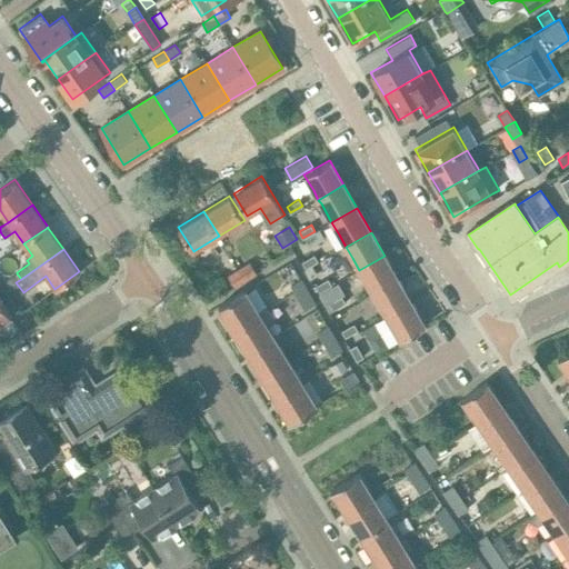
[(306,267),(317,260),(313,255),(302,261),(306,267)]
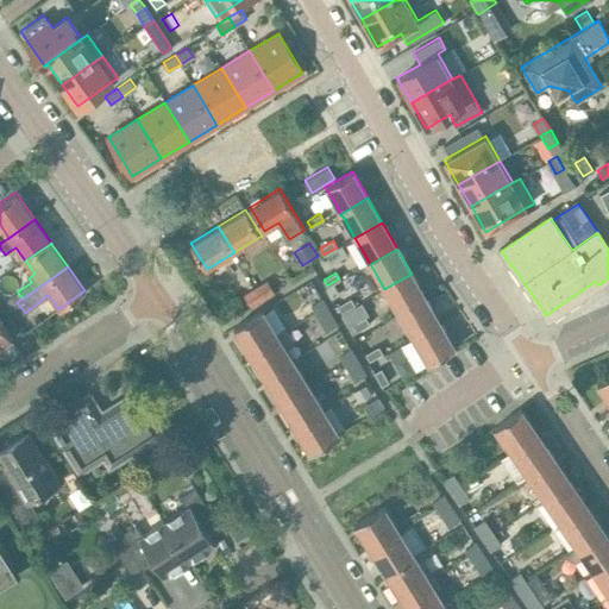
[(384,289),(399,314),(426,300),(412,274),(384,289)]
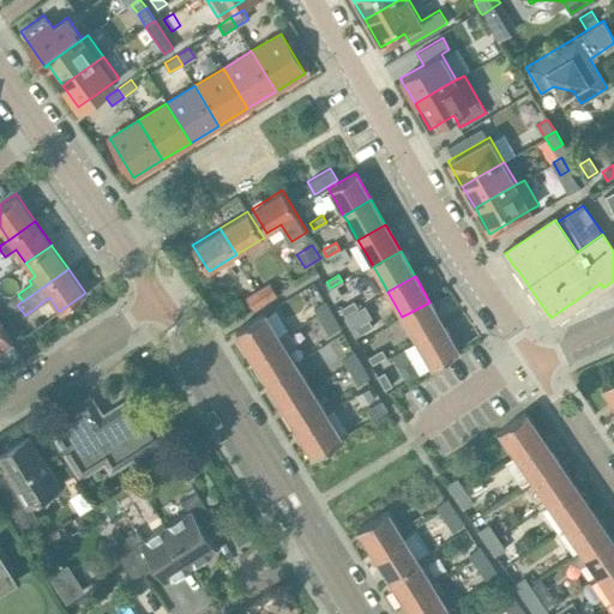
[(258,289),(266,301),(277,295),(270,282),(258,289)]
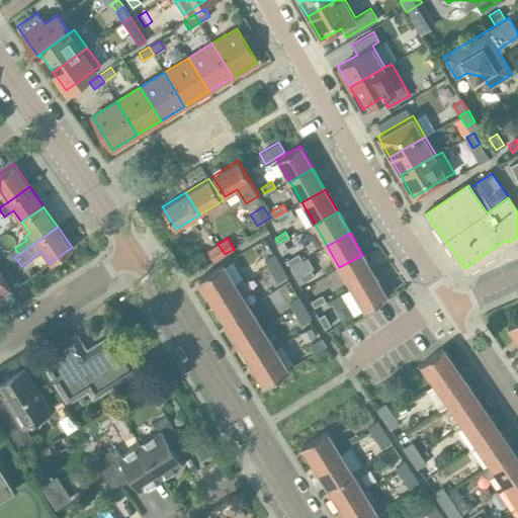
[(207,250),(213,261),(225,254),(218,244),(207,250)]
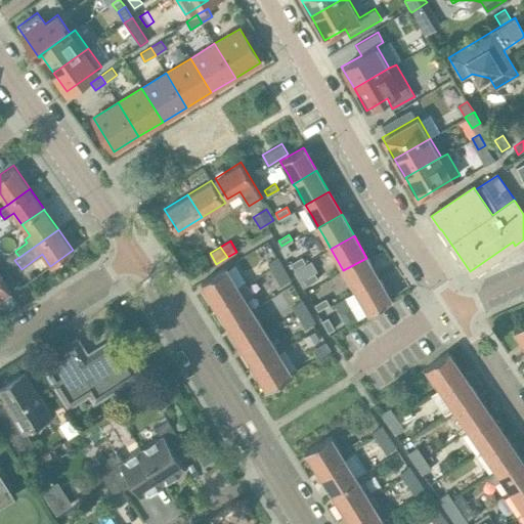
[(291,262),(294,268),(305,262),(302,256),(291,262)]
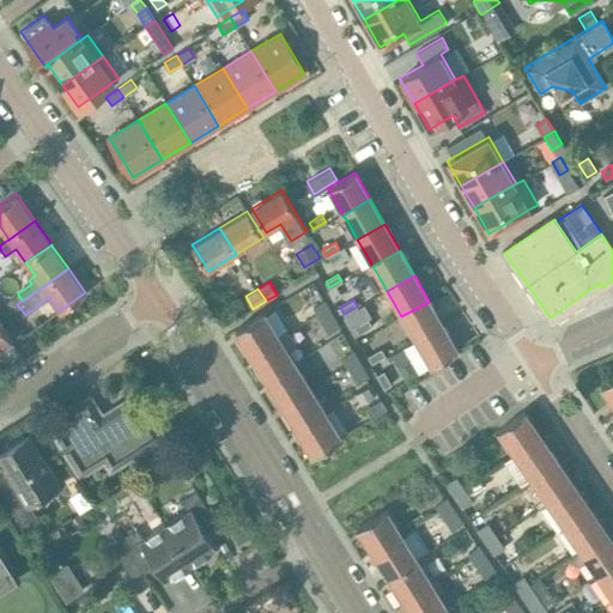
[(313,307),(321,321),(332,314),(325,301),(313,307)]
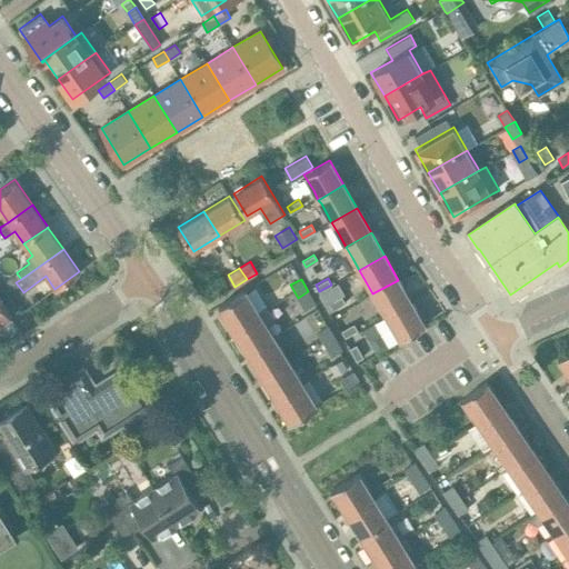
[(372,293),(387,317),(411,302),(398,280),(372,293)]
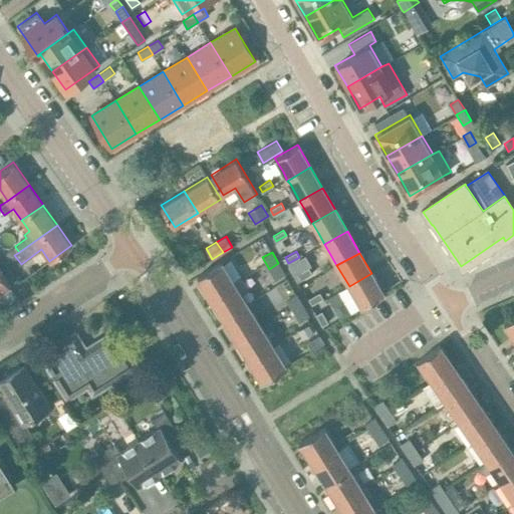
[(223,261),(198,276),(210,297),(235,281),(223,261)]
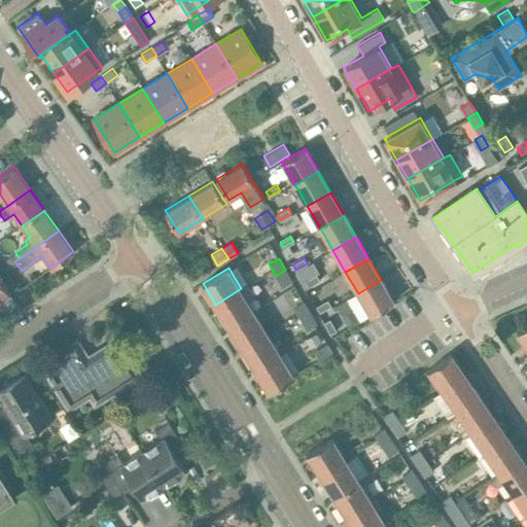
[(292,281),(285,270),(276,276),(282,287),(292,281)]
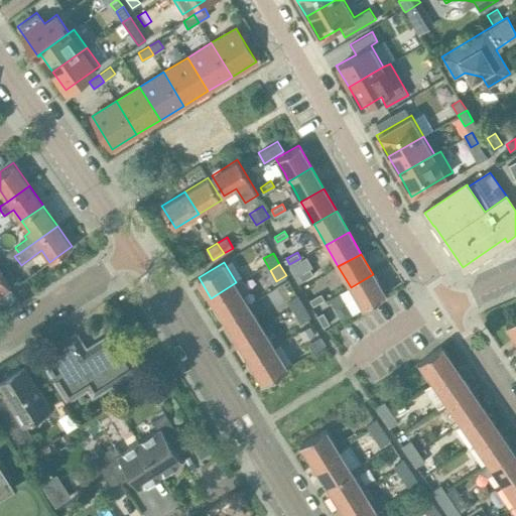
[(309,268),(295,276),(299,282),(312,274),(309,268)]
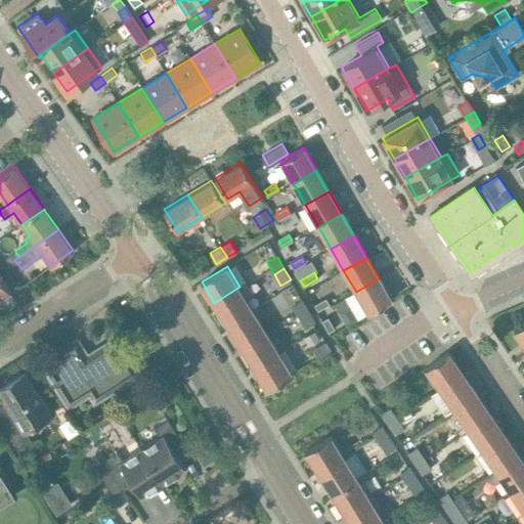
[(0,298),(10,292),(0,274),(0,298)]
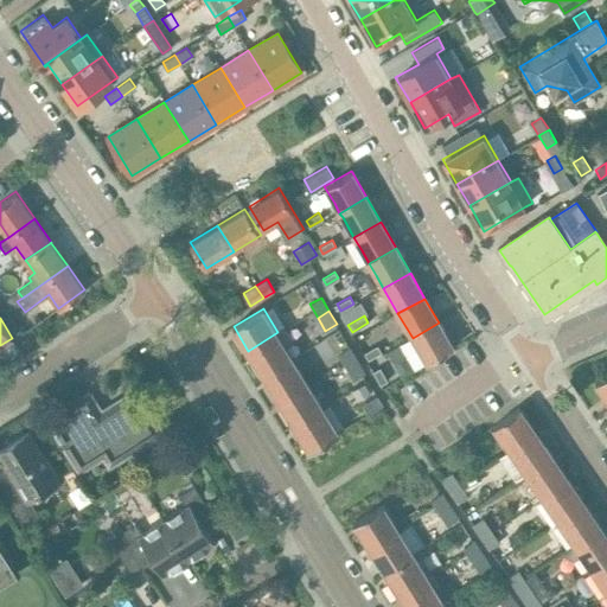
[(439,323),(413,338),(426,362),(427,363),(453,346),(439,323)]
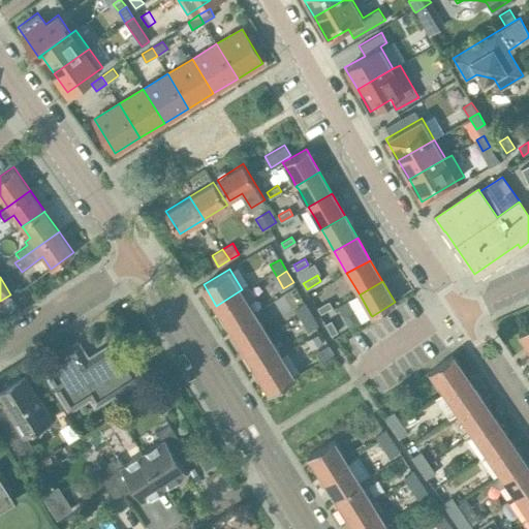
[(216,306),(229,327),(255,310),(249,300),(255,297),(249,285),(242,289),(216,306)]
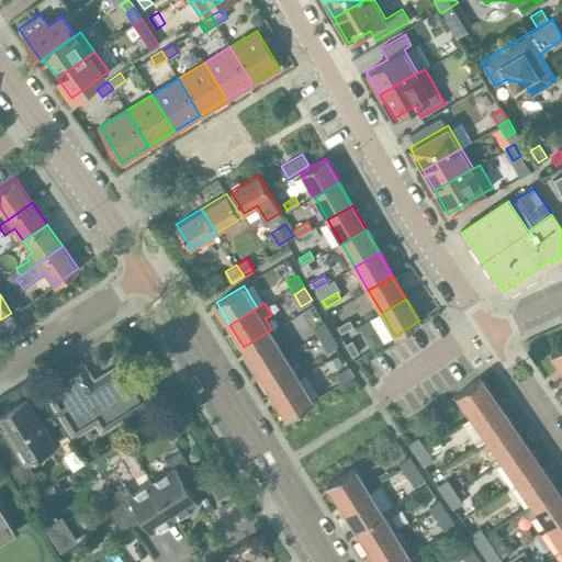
[(350,319),(337,326),(340,332),(352,325),(350,319)]
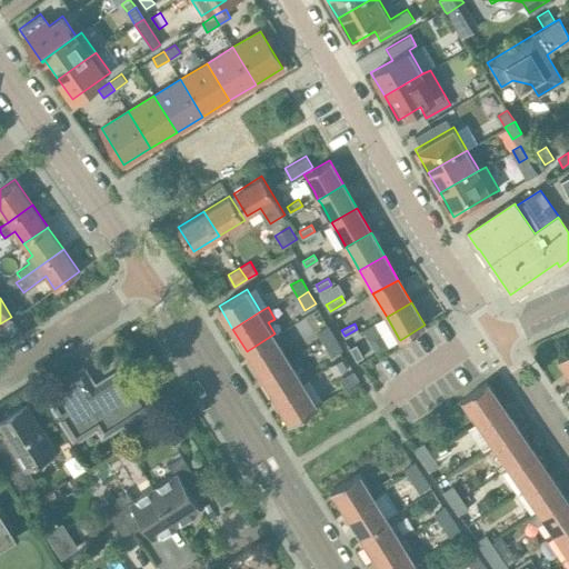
[(317,331),(325,343),(335,338),(328,326),(317,331)]
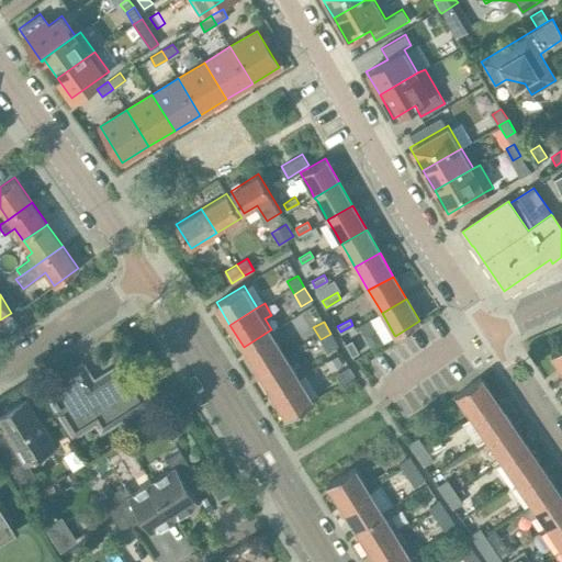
[(271,329),(244,347),(256,366),(258,370),(285,353),(283,350),(271,329)]
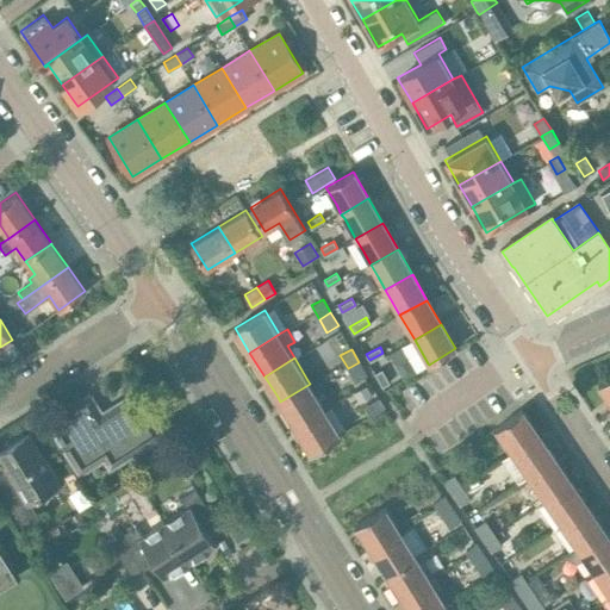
[(355,381),(367,375),(359,362),(348,368),(355,381)]
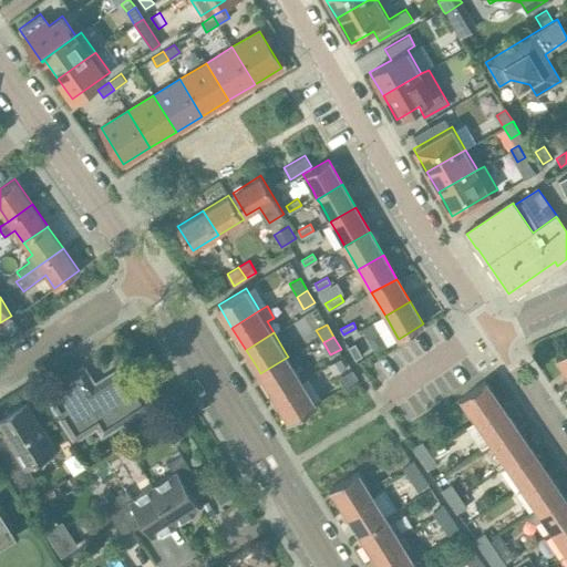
[(354,343),(349,347),(356,358),(361,354),(354,343)]
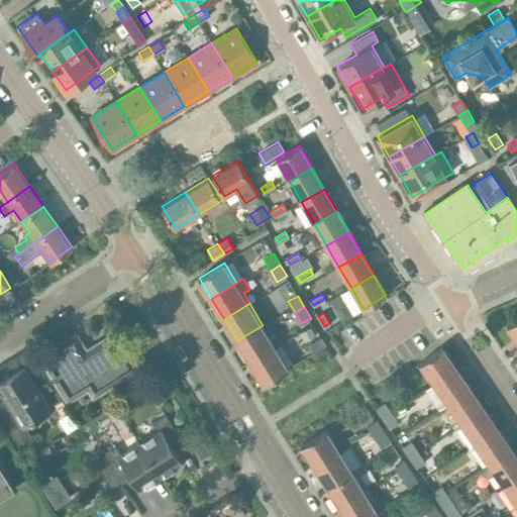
[(516,317),(507,324),(516,339),(516,317)]
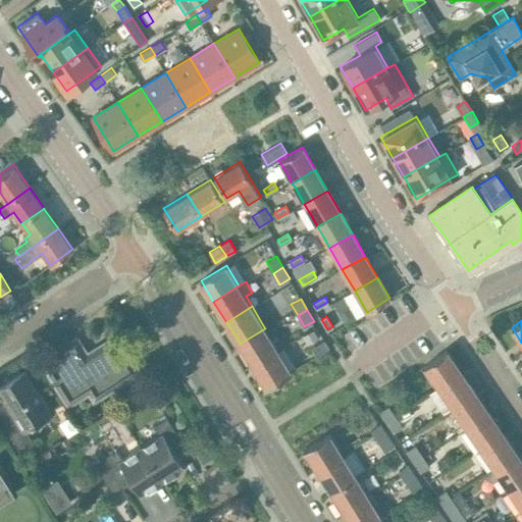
[(265,328),(240,344),(250,360),(253,365),(278,349),(275,345),(265,328)]
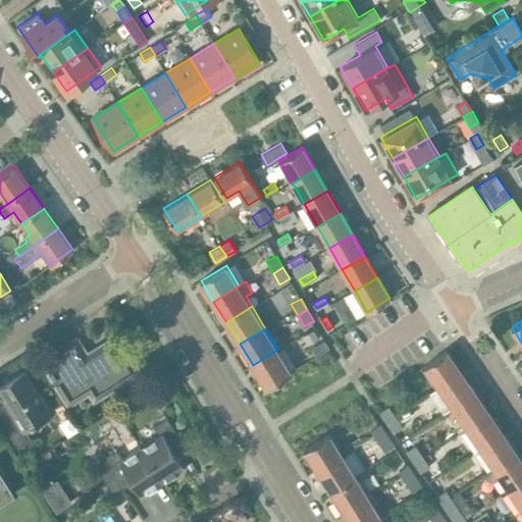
[(314,329),(303,335),(307,344),(318,337),(314,329)]
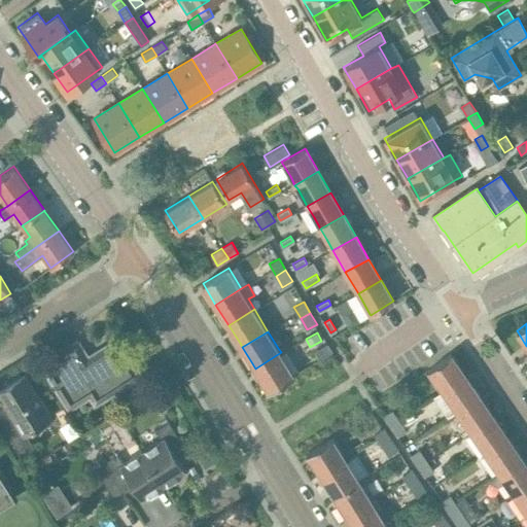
[(74,344),(41,364),(69,408),(90,396),(95,403),(138,377),(116,343),(85,361),(74,344)]
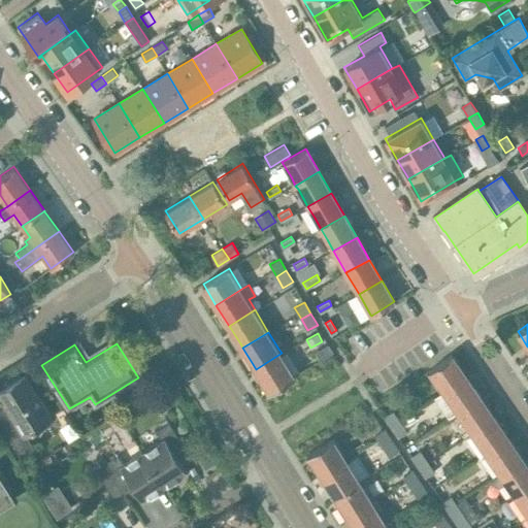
[(328,344),(315,352),(320,360),(333,352),(329,345),(328,343),(328,344)]
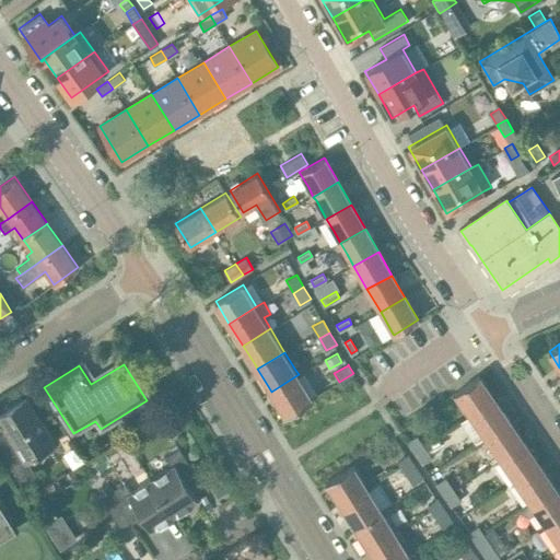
[(299,374),(271,392),(282,409),(284,413),(312,396),(310,392),(299,374)]
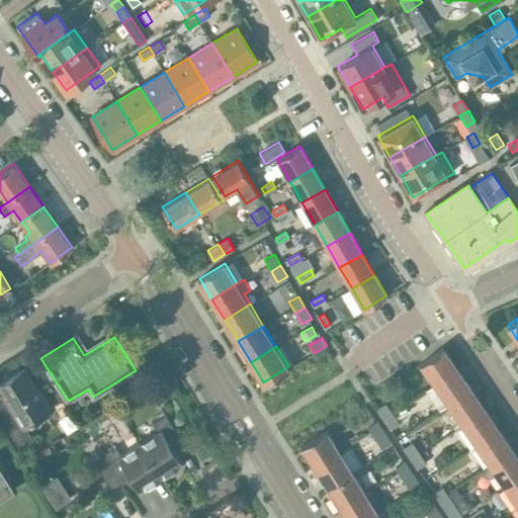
[(420,363),(434,383),(457,368),(443,347),(420,363)]
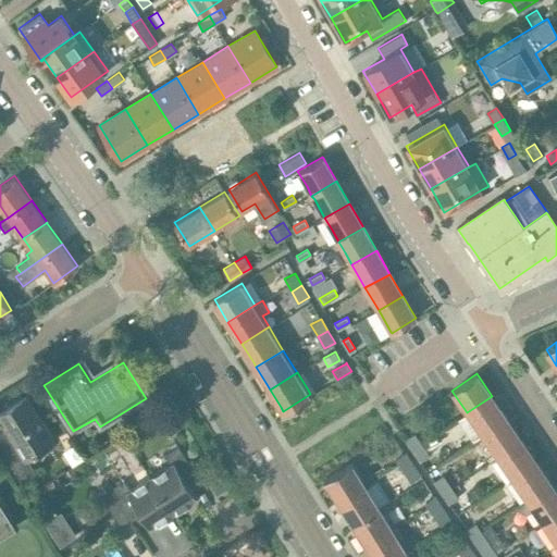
[(492,396),(467,412),(473,422),(481,434),(506,417),(492,396)]
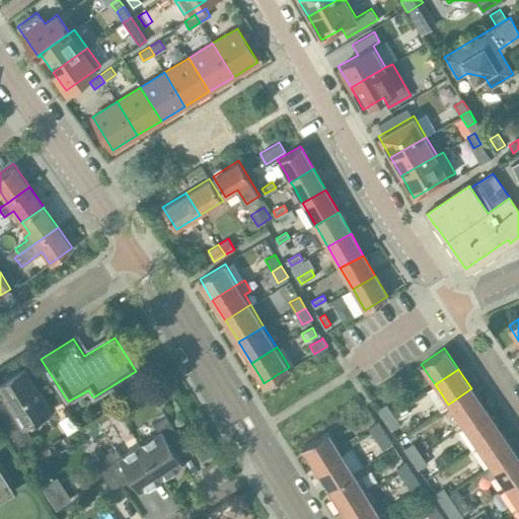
[(23,370),(0,384),(0,390),(10,406),(0,413),(0,416),(21,448),(33,440),(24,427),(50,411),(23,370)]
